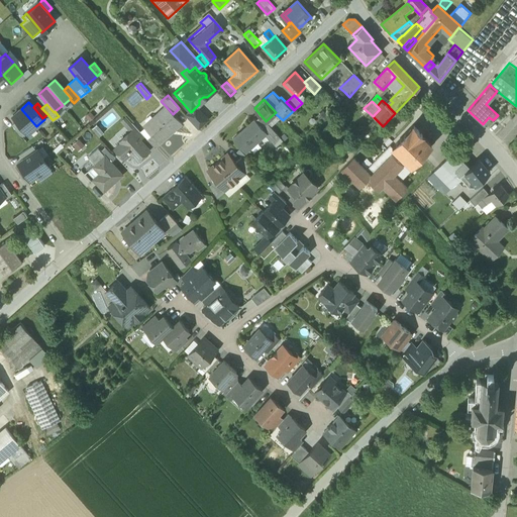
[(165,105),(158,112),(160,113),(144,126),(151,134),(159,141),(173,128),(175,130),(182,123),(173,114),(165,105)]
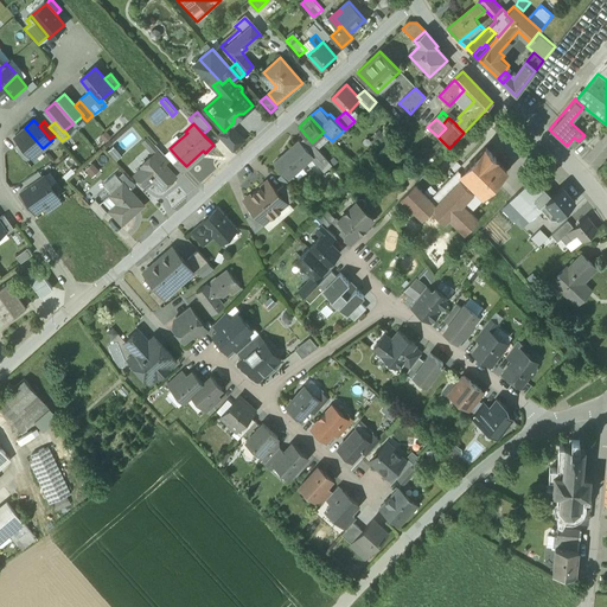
[(230,126),(224,132),(223,131),(218,135),(231,151),(243,140),(230,126)]
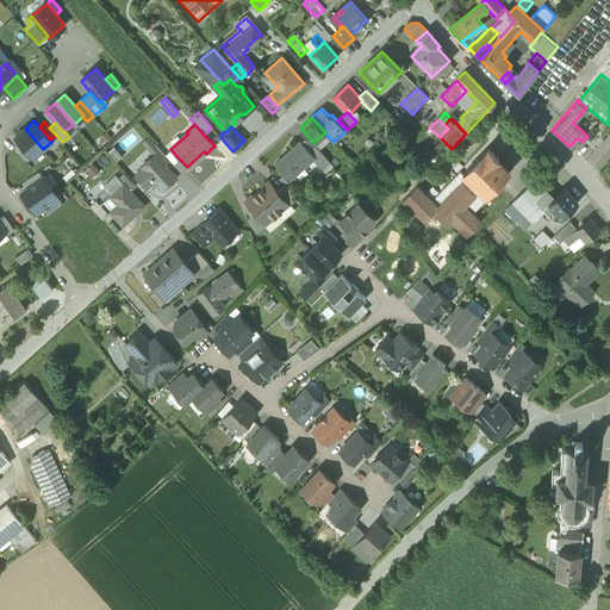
[(33,157),(43,149),(25,129),(16,137),(20,142),(33,157)]
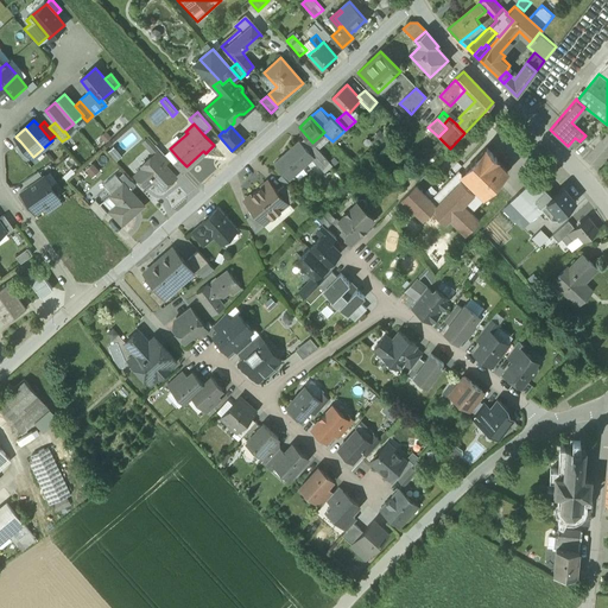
[(312,143),(306,135),(301,141),(309,151),(315,145),(312,143)]
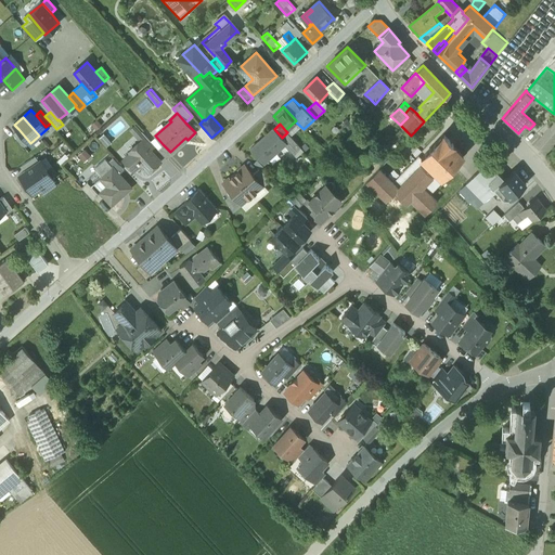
[(273,128),(250,149),(263,163),(284,144),(286,142),(282,138),(274,129),(273,128)]
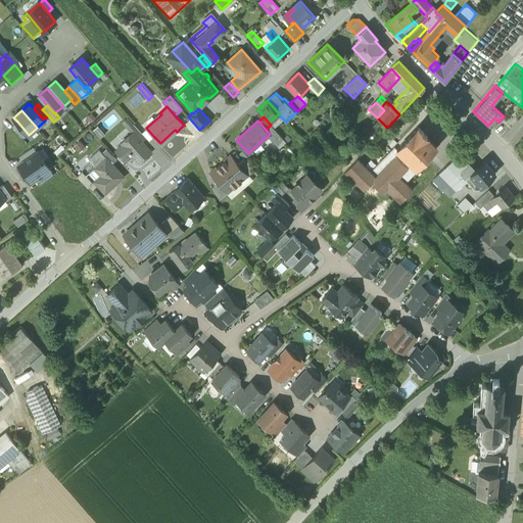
[(28,133),(17,122),(12,126),(22,137),(28,133)]
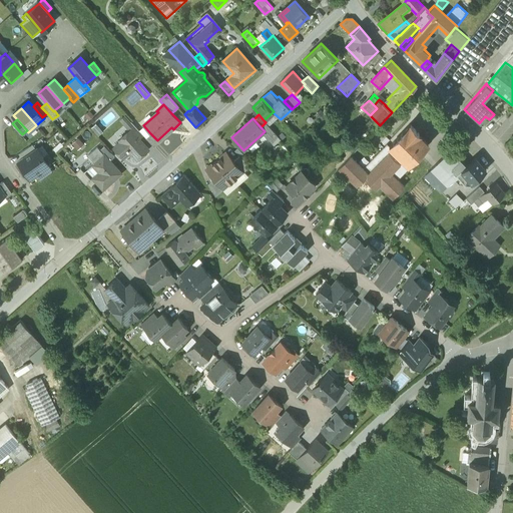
[(140,131),(130,121),(125,125),(129,130),(130,129),(136,135),(140,131)]
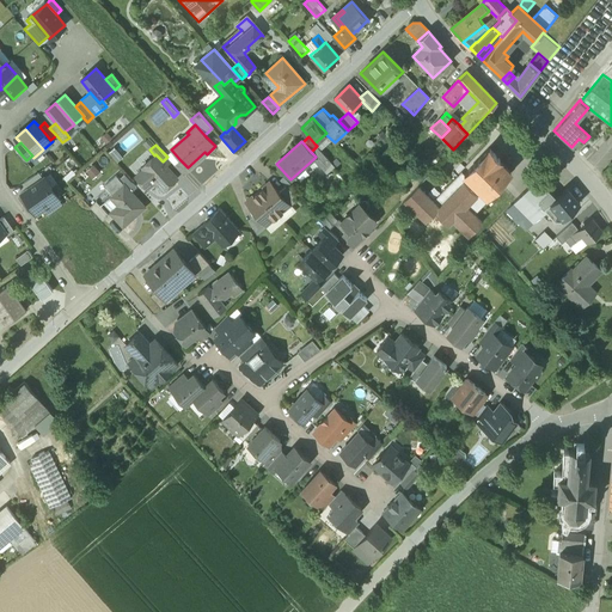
[(335,166),(317,146),(311,152),(316,157),(313,159),(326,173),(335,166)]
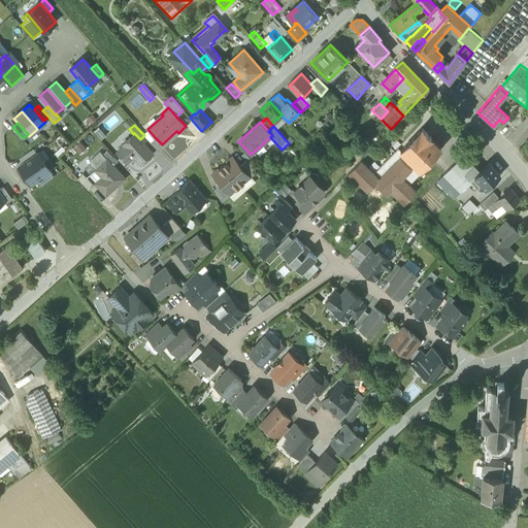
[(432,138),(422,128),(400,151),(420,169),(440,147),(431,139),(432,138)]
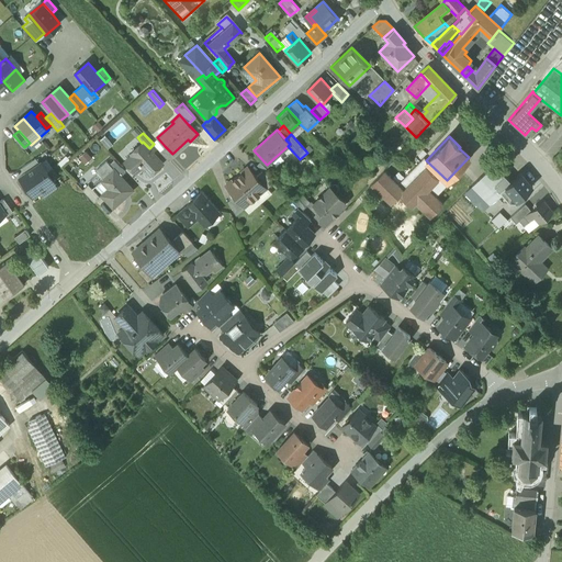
[(165,146),(157,137),(153,142),(160,150),(165,146)]
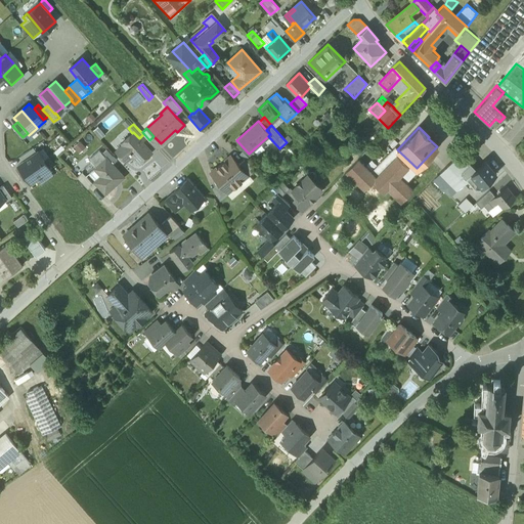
[(139,138),(133,132),(132,133),(122,142),(123,144),(117,150),(126,160),(132,154),(139,162),(150,151),(139,138)]
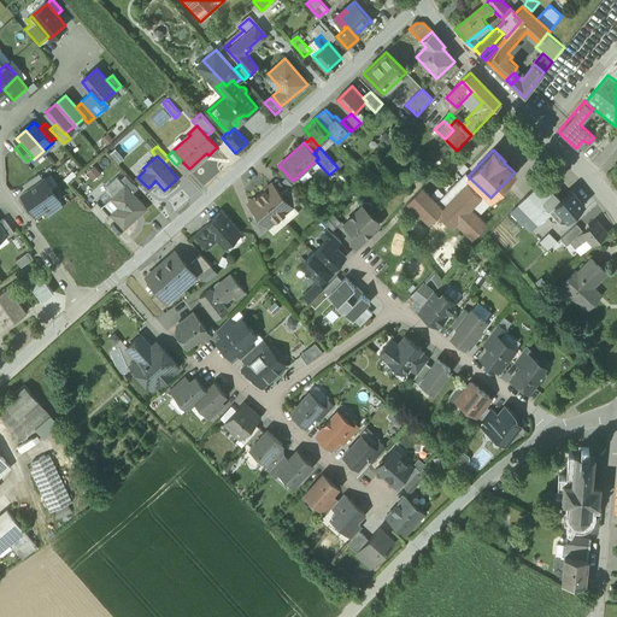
[(189,169),(181,160),(176,165),(175,165),(184,176),(191,171),(189,169)]
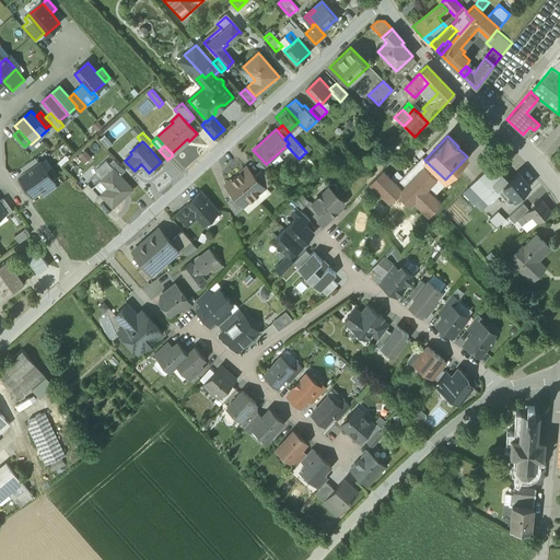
[(22,167),(26,173),(39,163),(35,158),(22,167)]
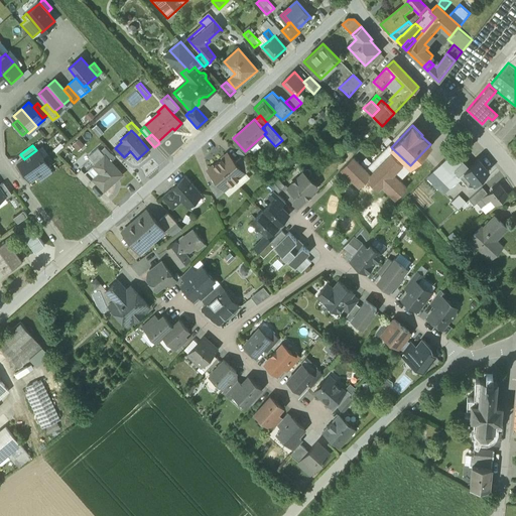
[(115,157),(105,146),(101,150),(104,155),(110,161),(115,157)]
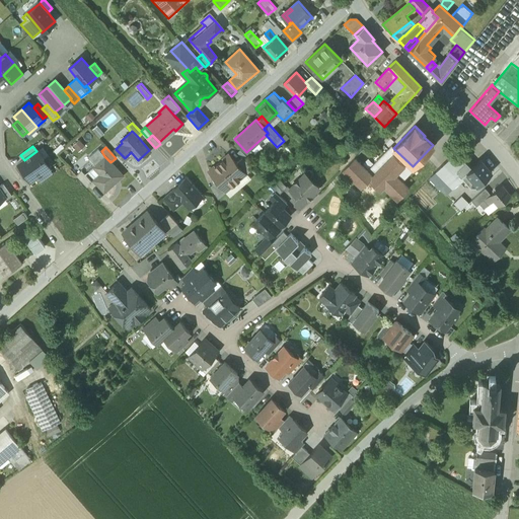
[(98,148),(88,157),(95,164),(104,156),(101,151),(98,148)]
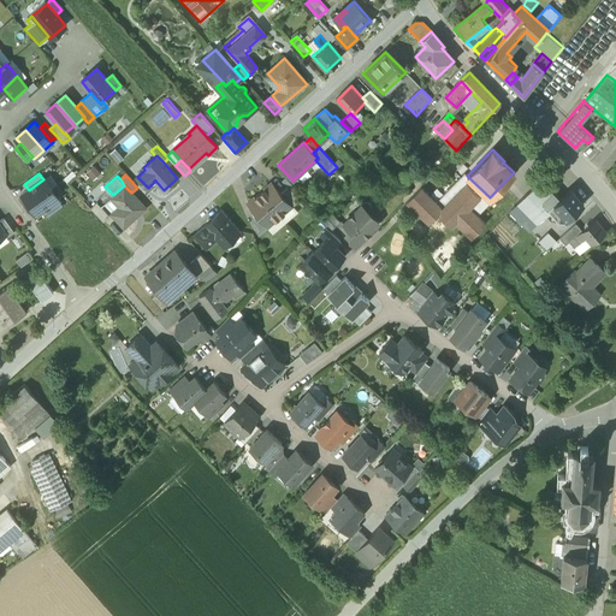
[(461,177),(437,202),(421,188),(407,202),(428,224),(438,214),(451,227),(455,223),(472,238),(486,223),(477,214),(492,199),(490,197),(467,176),(463,179),(461,177)]
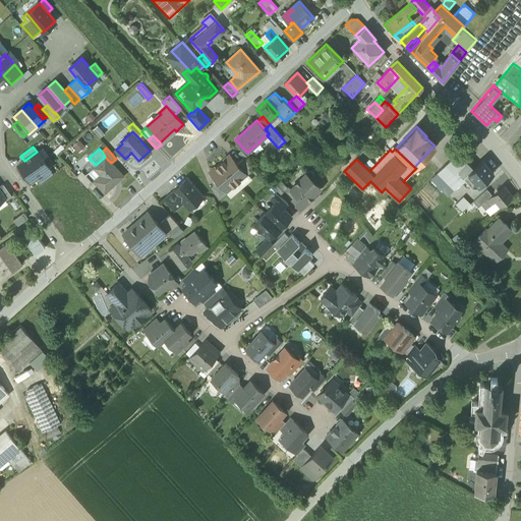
[(18,165),(24,174),(44,160),(38,152),(37,152),(24,161),(18,165)]
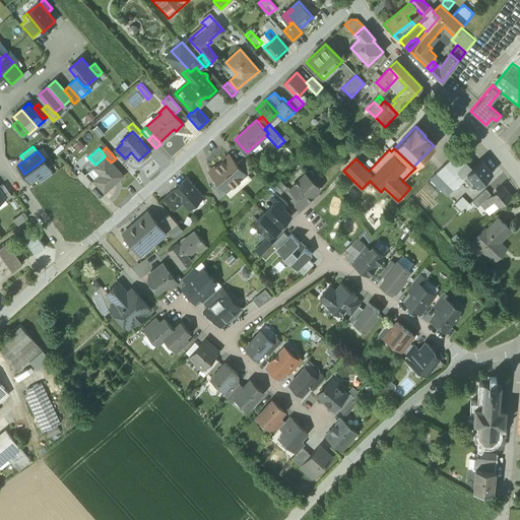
[(442,167),(437,171),(450,184),(453,188),(469,174),(467,172),(472,168),(456,151),(442,167)]
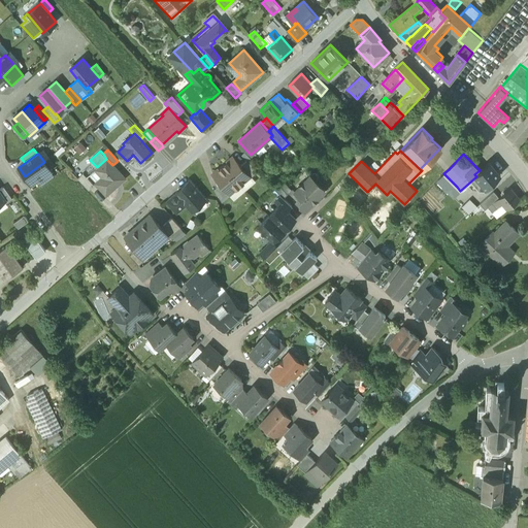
[(232,157),(211,174),(220,184),(230,195),(250,177),(240,166),(232,157)]
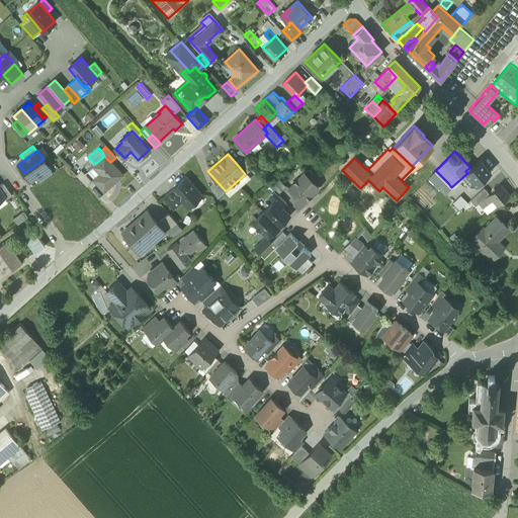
[(104,156),(95,164),(102,172),(93,180),(104,191),(122,175),(104,156)]
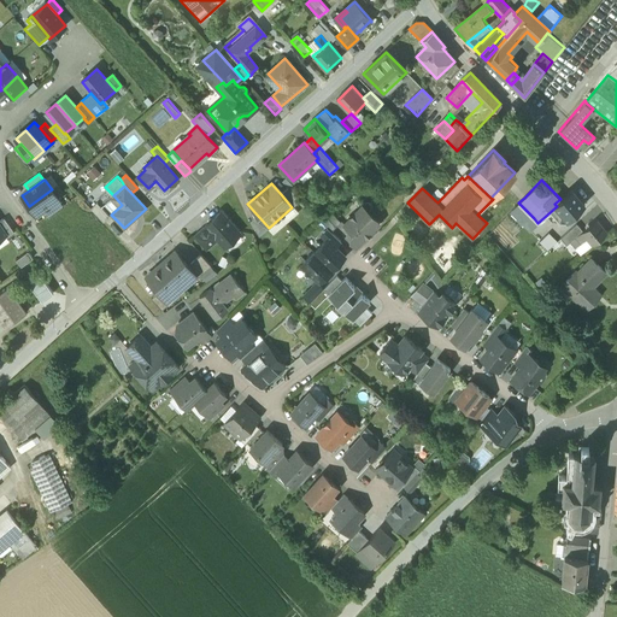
[(301,199),(288,188),(281,194),(292,207),(301,199)]
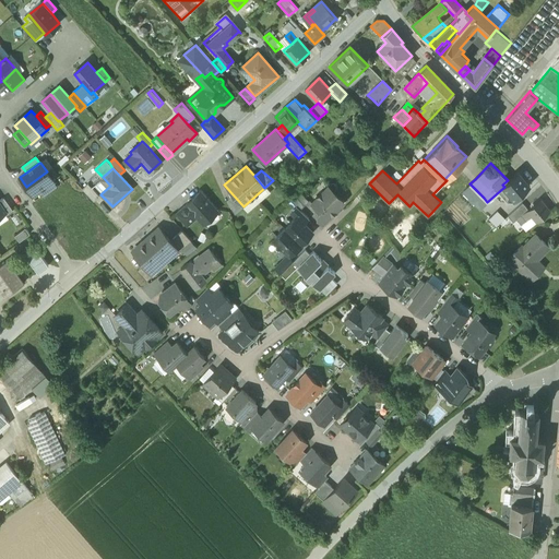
[(54,180),(47,171),(26,187),(33,195),(39,191),(52,181),(54,180)]
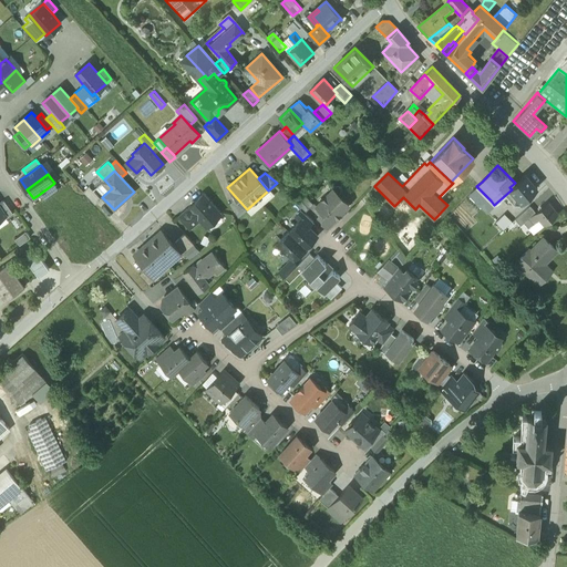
[(515,183),(509,187),(512,189),(515,194),(522,200),(536,188),(525,175),(515,183)]
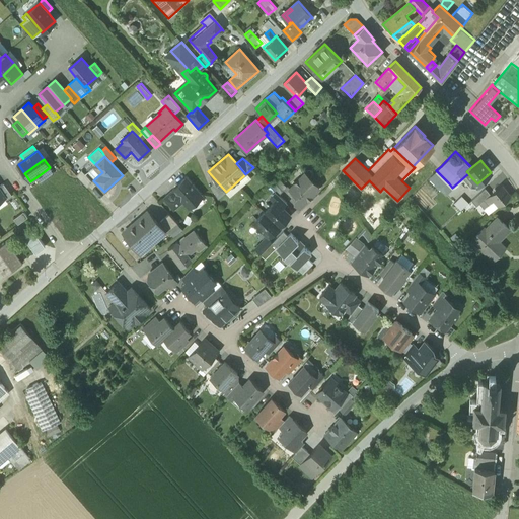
[(49,168),(36,177),(40,182),(53,173),(49,168)]
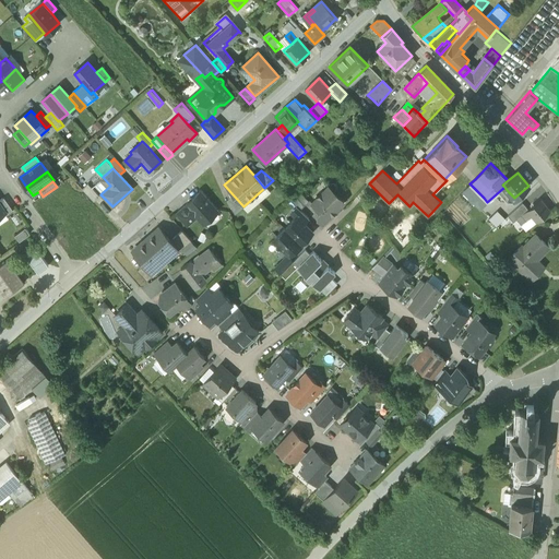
[(98,197),(87,183),(82,189),(93,201),(98,197)]
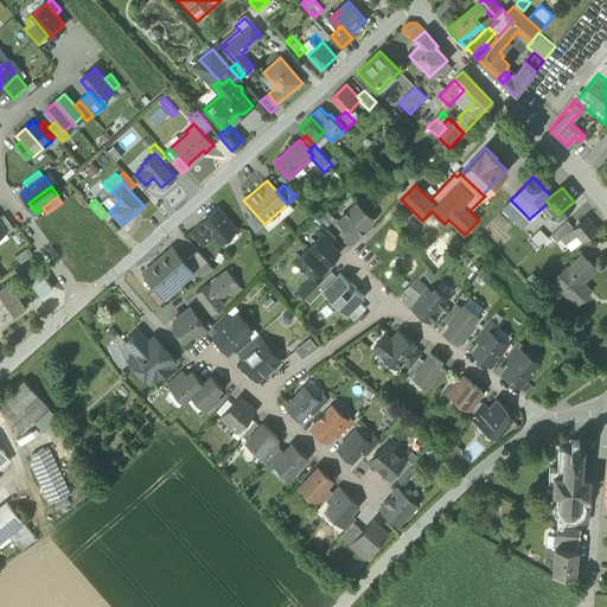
[(356,202),(338,221),(346,228),(344,230),(344,236),(350,242),(372,218),(356,202)]
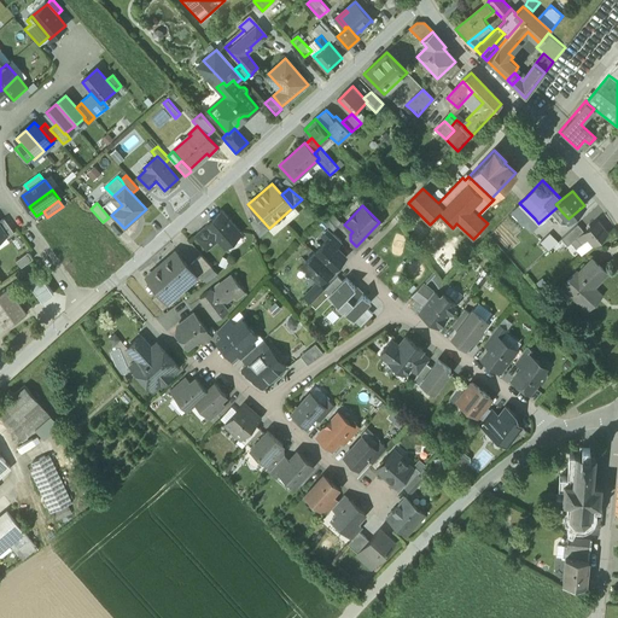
[(240,233),(221,211),(211,220),(207,225),(205,226),(219,240),(225,248),(240,233)]
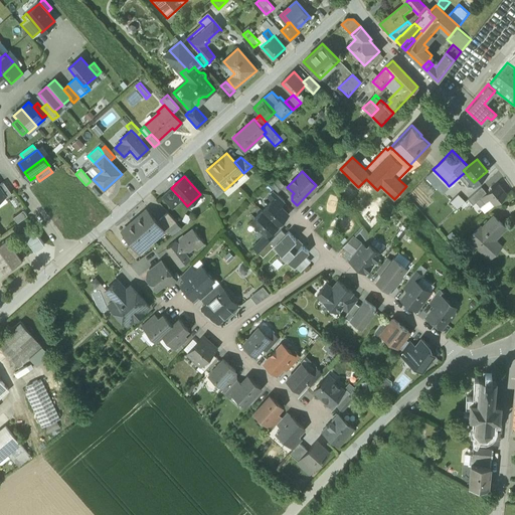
[(468,176),(463,181),(466,184),(470,184),(471,185),(474,182),(468,176)]
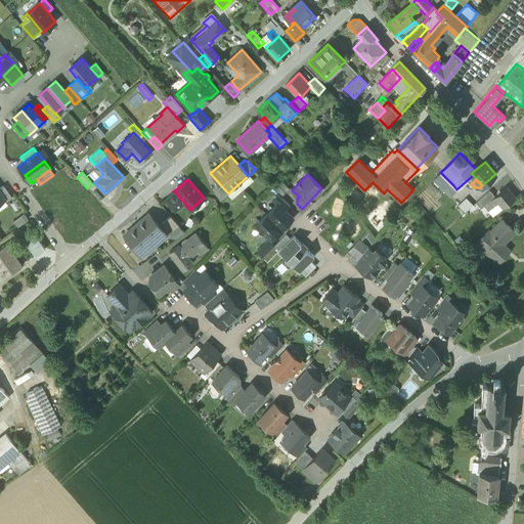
[(290,188),(281,180),(273,188),(278,193),(281,197),(290,188)]
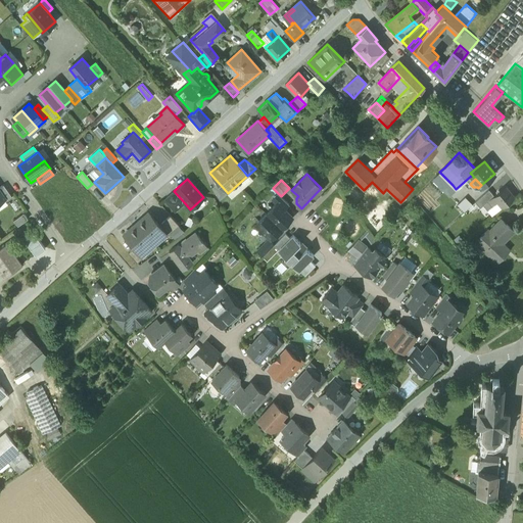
[(218,182),(211,187),(219,200),(228,193),(218,182)]
